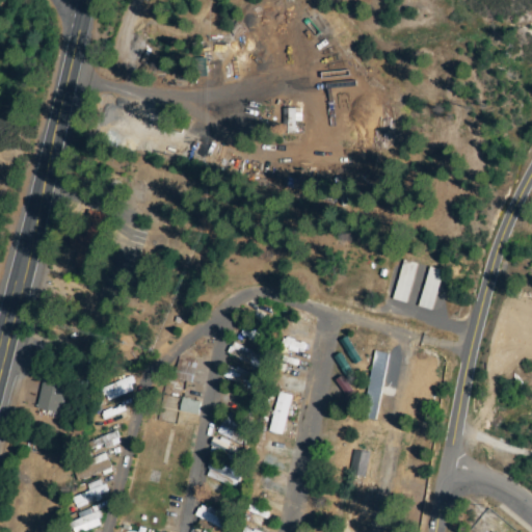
[(283,128),(294,110),(301,115),(291,133),(283,128)]
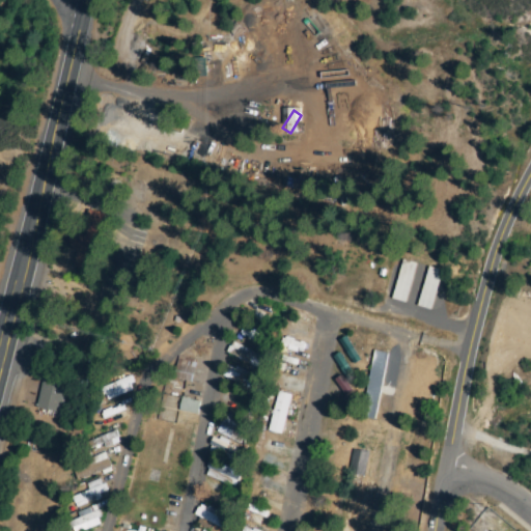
[(396,301),(404,259),(414,261),(406,303),(396,301)]
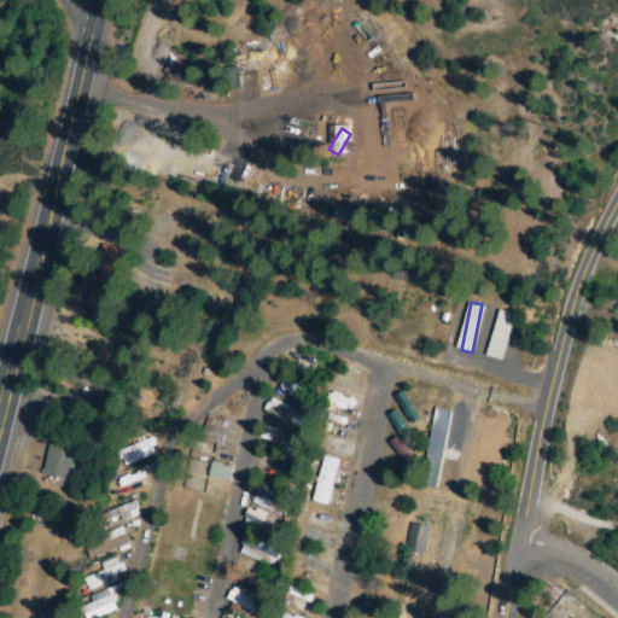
[(488,356),(499,314),(514,318),(503,360),(488,356)]
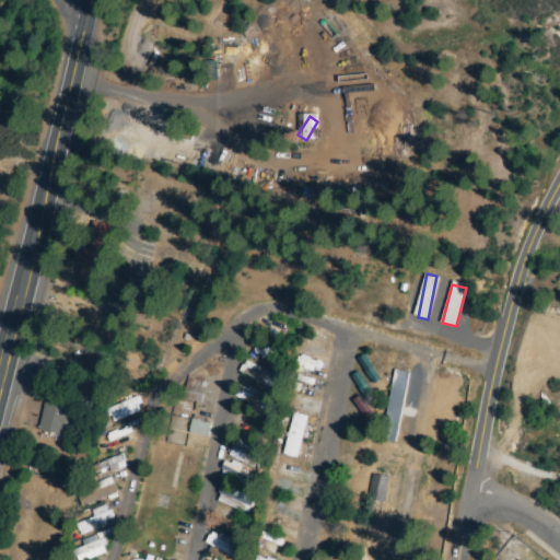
[(302,343),(304,338),(319,343),(317,348),(302,343)]
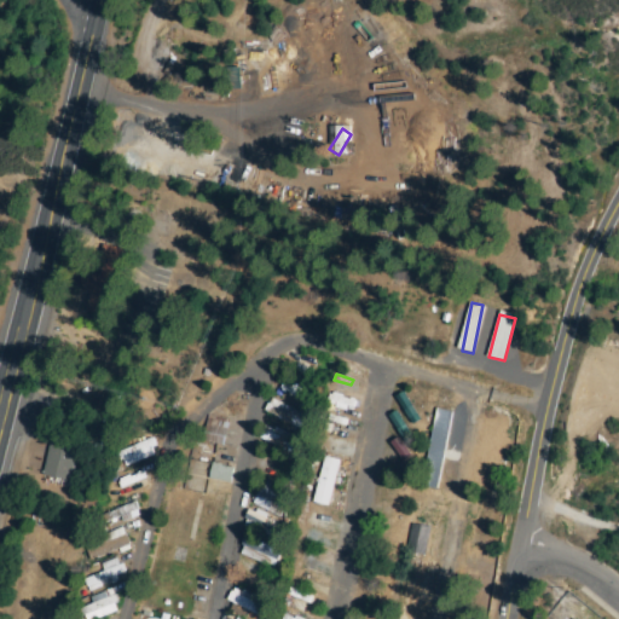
[(275,399),(306,421),(300,429),(268,408),(275,399)]
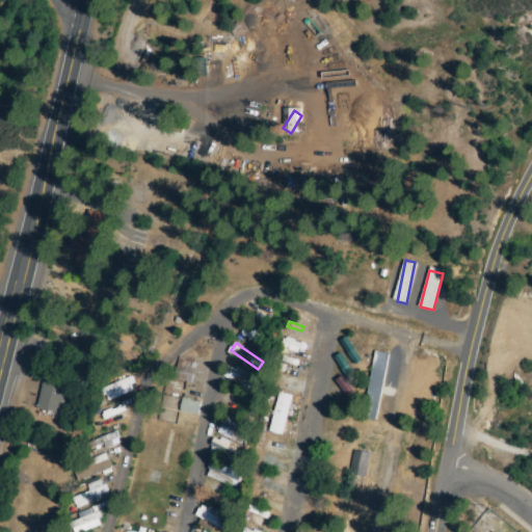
[(374,353),(389,355),(376,420),(363,418),(374,353)]
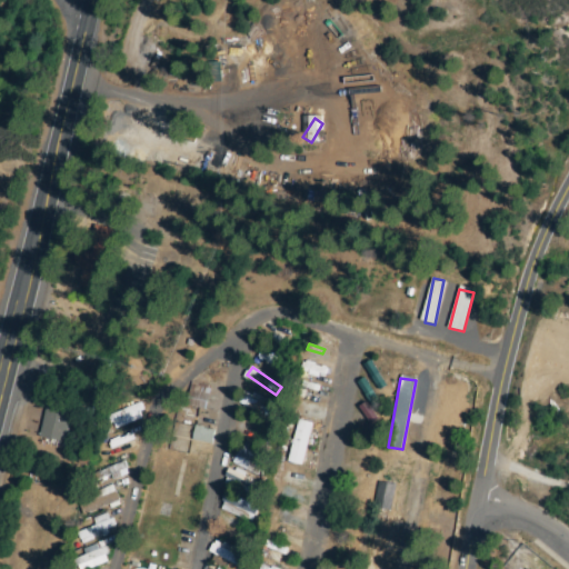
[(273,412),(261,422),(242,399),(255,389),(273,412)]
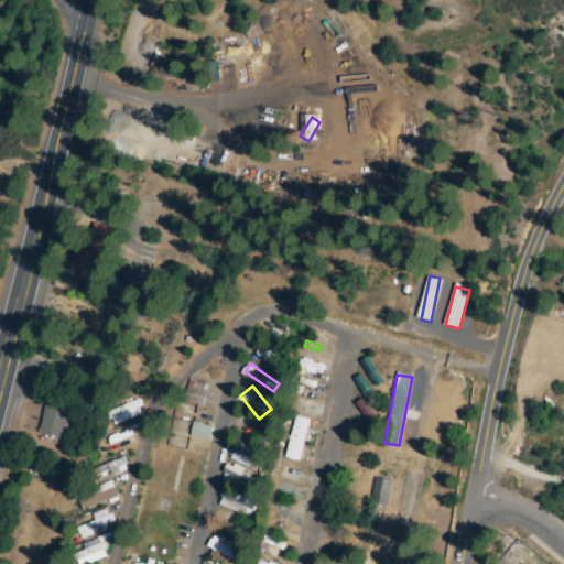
[(207,389),(204,407),(190,404),(192,387),(207,389)]
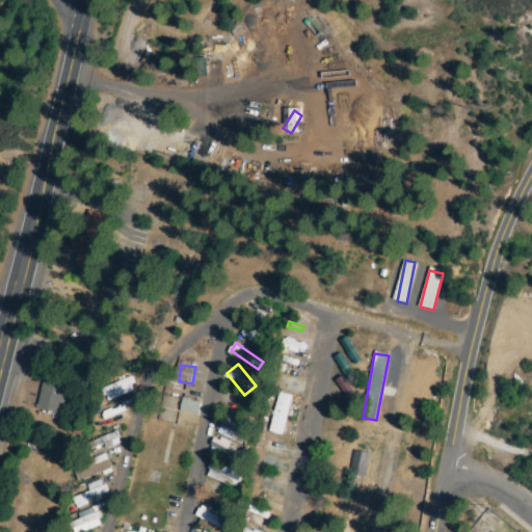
[(60,413),(37,406),(47,372),(70,378),(60,413)]
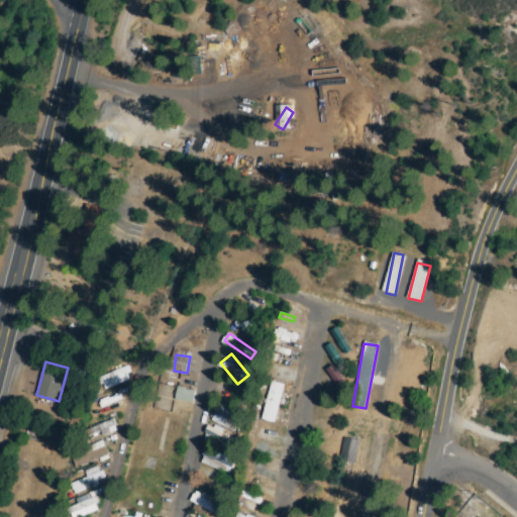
[(107,389),(101,379),(124,365),(130,374),(107,389)]
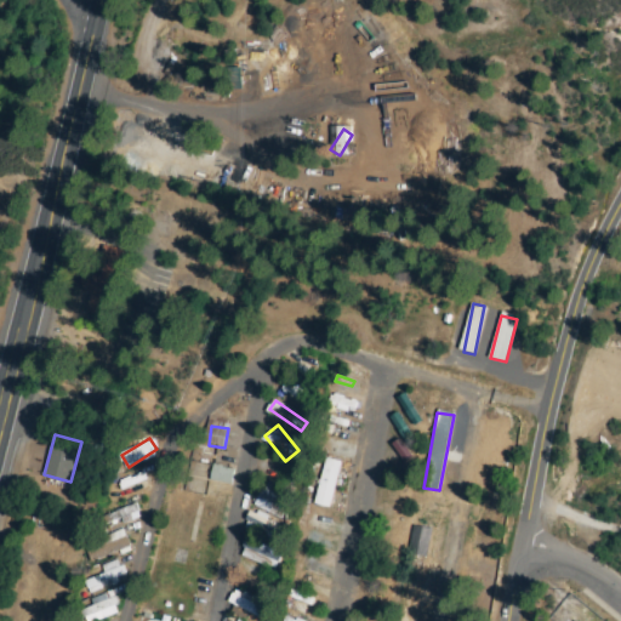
[(348,471),(330,508),(311,499),(329,461),(348,471)]
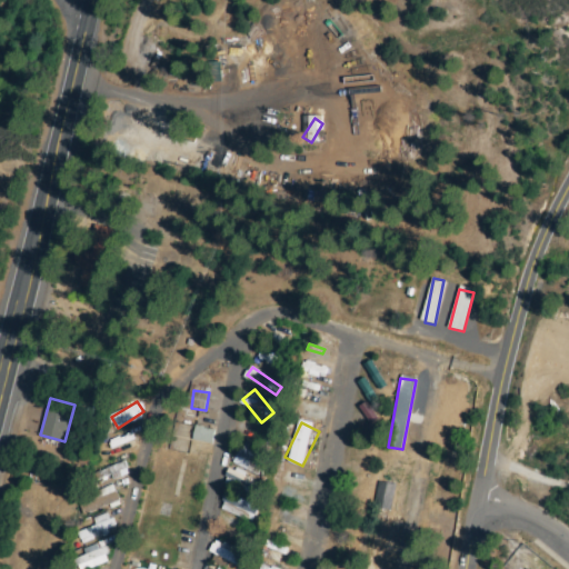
[(196,428),(213,431),(210,443),(193,440),(196,428)]
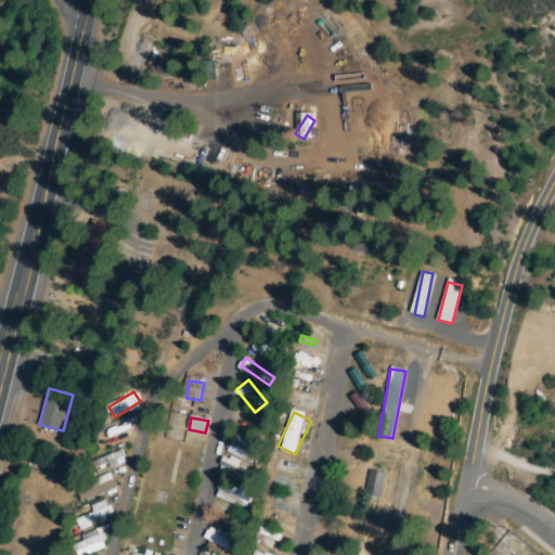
[(233,433),(261,442),(255,461),(228,452),(233,433)]
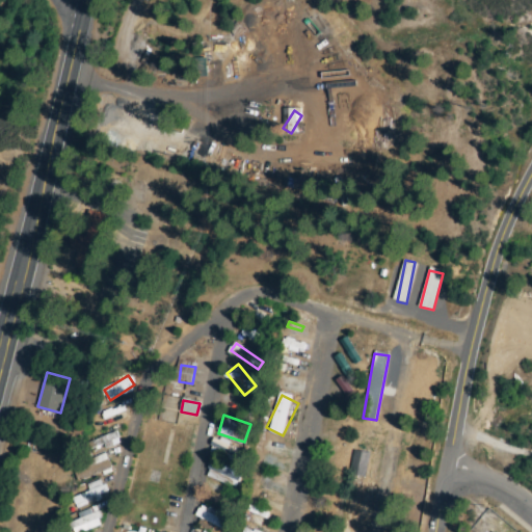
[(117,440),(89,450),(86,443),(115,433),(117,440)]
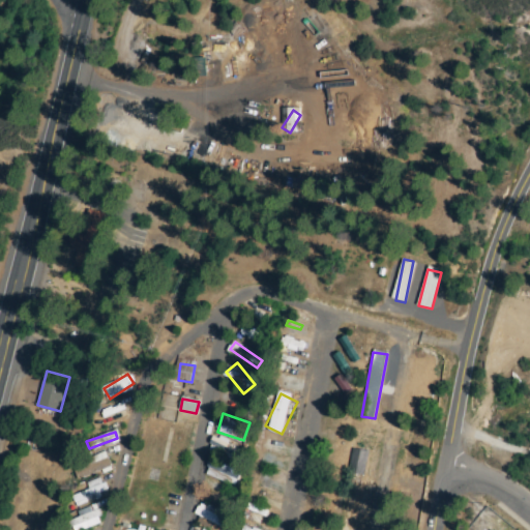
[(259,436),(261,432),(283,441),(281,446),(259,436)]
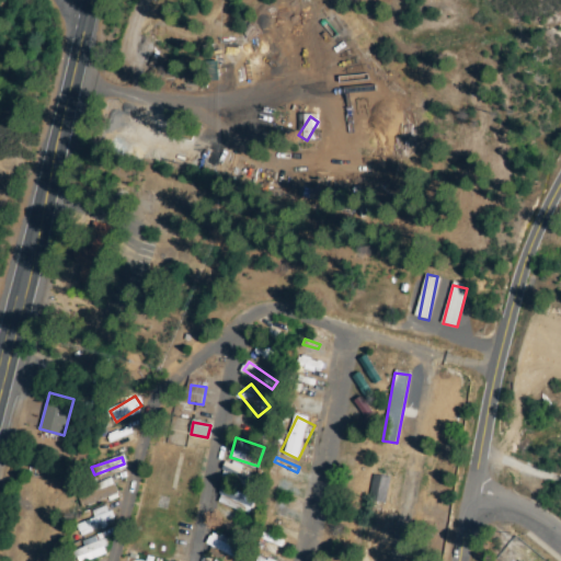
[(258,478),(255,485),(222,477),(227,462),(242,467),(240,473),(258,478)]
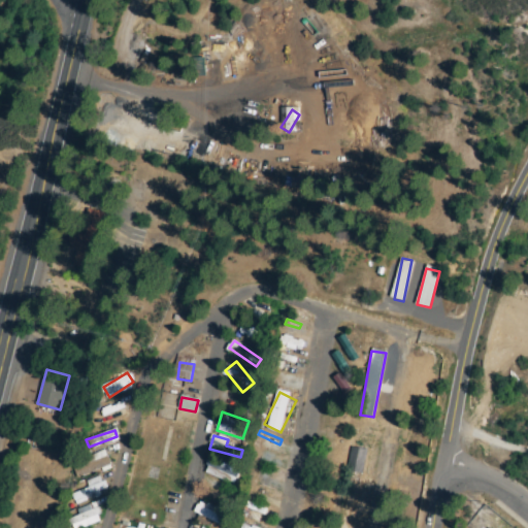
[(365,453),(361,471),(348,468),(351,451),(365,453)]
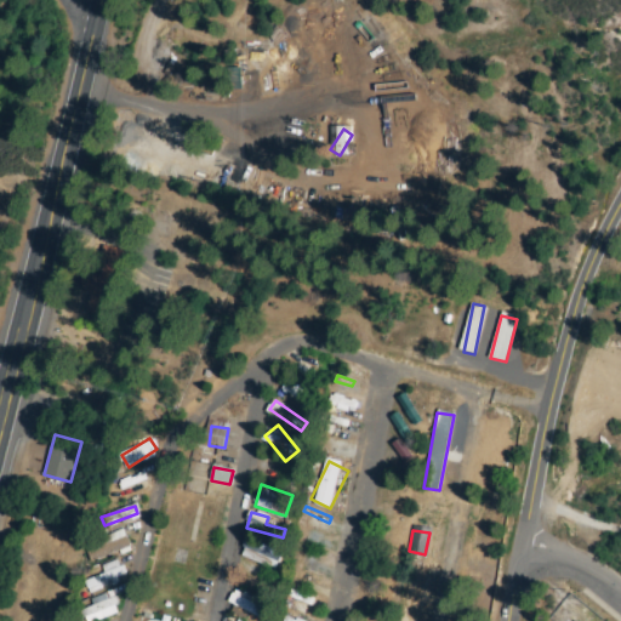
[(87,550),(121,533),(129,547),(95,564),(87,550)]
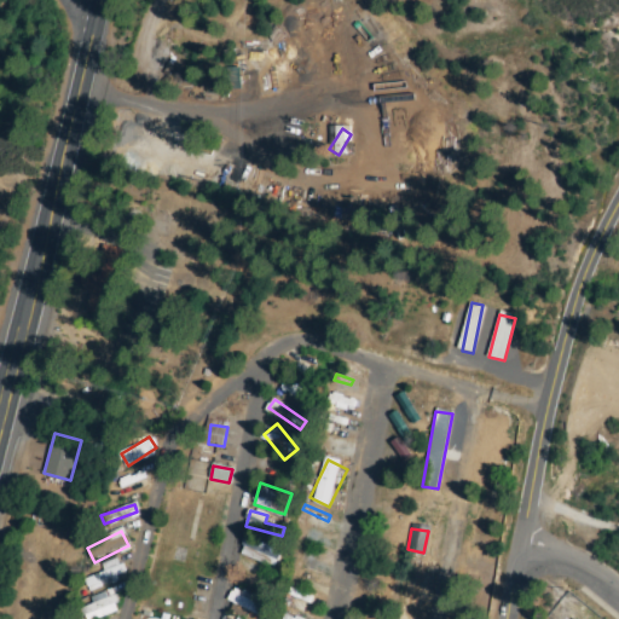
[(248,538),(281,553),(275,566),(242,553),(248,538)]
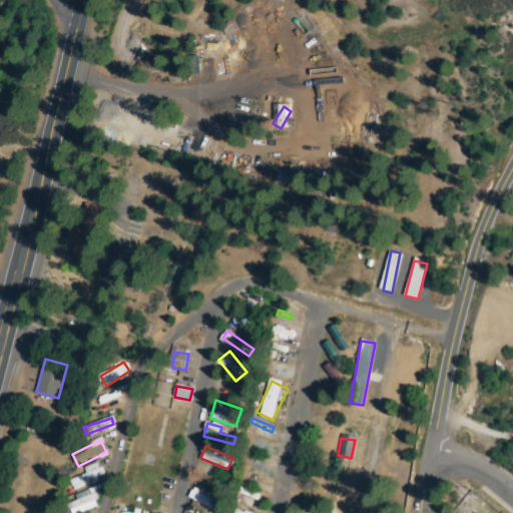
[(249,454),(262,459),(258,467),(246,462),(249,454)]
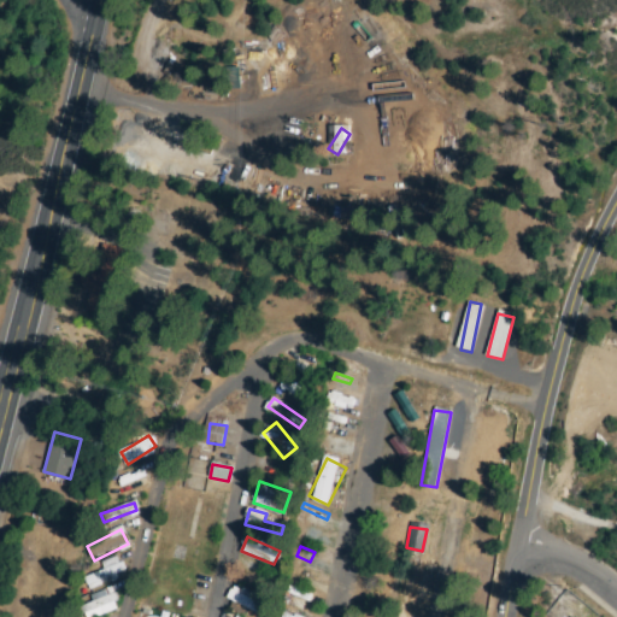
[(124,571),(88,591),(83,581),(119,562),(124,571)]
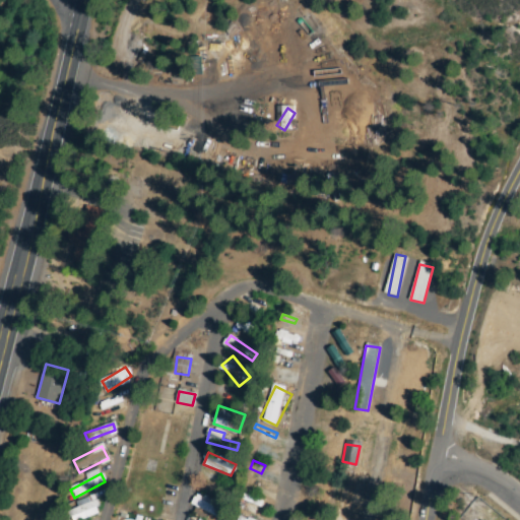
[(241,492),(267,503),(264,509),(238,498),(241,492)]
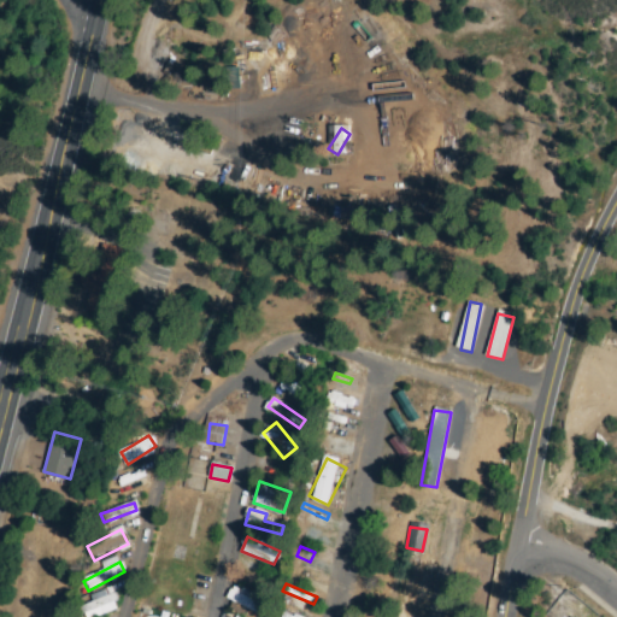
[(235,586),(270,606),(263,616),(256,616),(227,599),(235,586)]
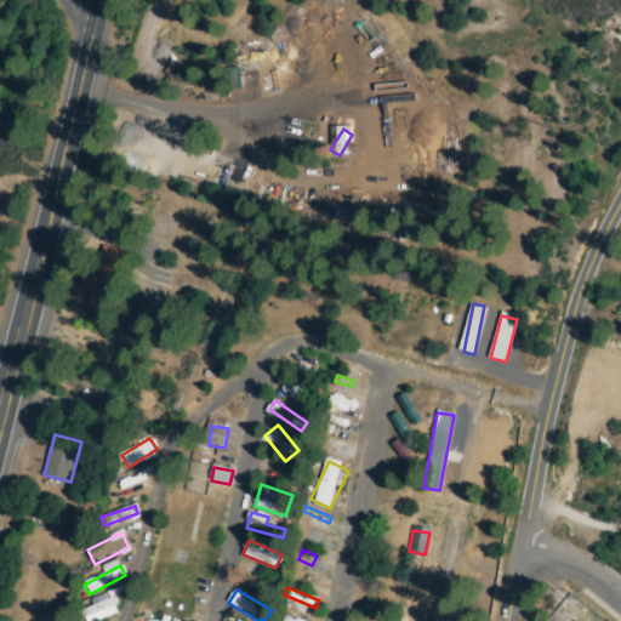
[(119,605),(86,620),(83,620),(79,613),(114,596),(119,605)]
